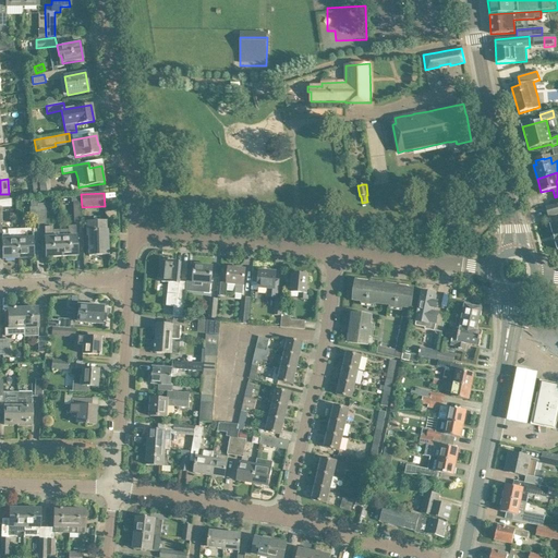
[(81,203),(73,203),(74,222),(82,222),(81,203)]
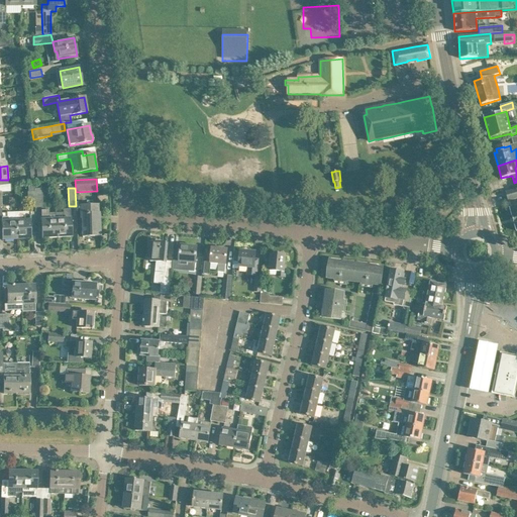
[(516,188),(506,192),(508,202),(516,199),(516,188)]
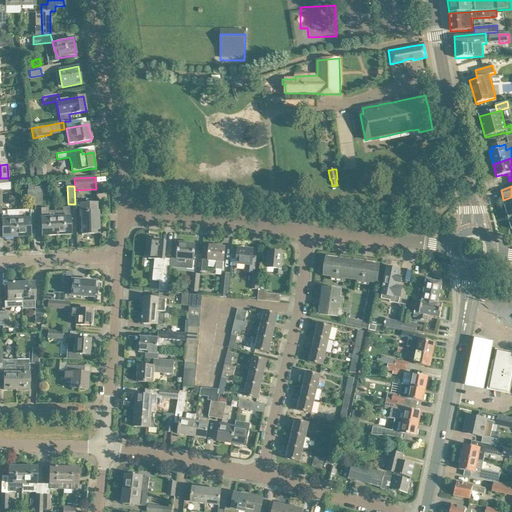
[(97,212),(96,204),(79,204),(80,216),(81,216),(82,234),(99,234),(99,233),(98,212),(97,212)]
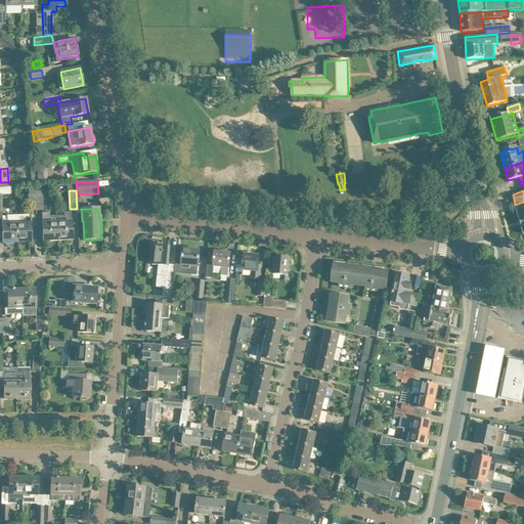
[(56,216),(56,222),(57,241),(73,241),(72,212),(63,212),(64,216),(56,216)]
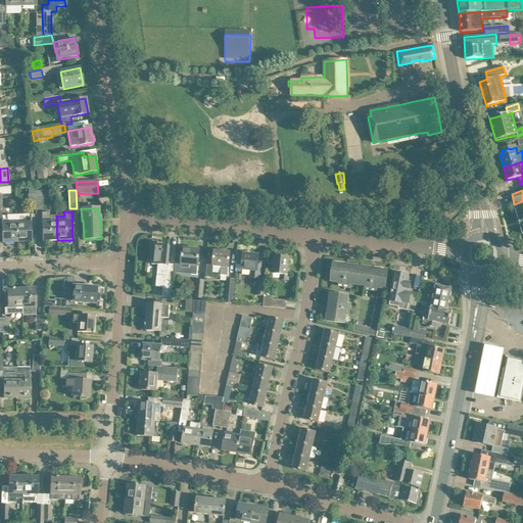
[(56,216),(49,216),(49,212),(41,212),(43,241),(57,240),(56,222),(56,216)]
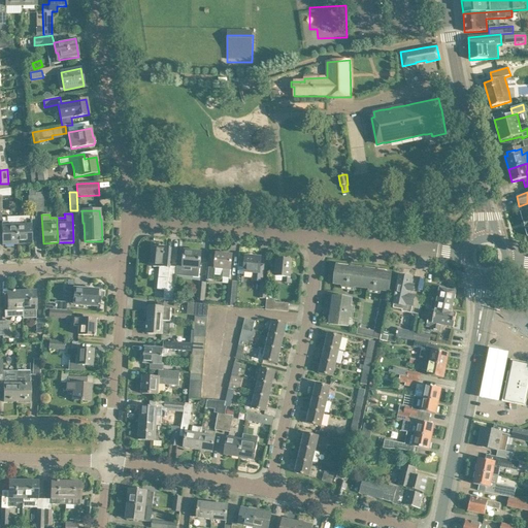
[(17,244),(15,217),(6,217),(6,222),(1,223),(2,245),(17,244)]
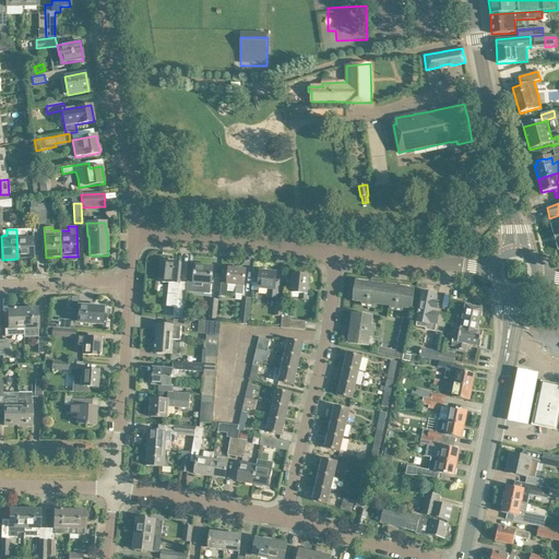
[(33,258),(32,234),(32,229),(16,229),(18,259),(33,258)]
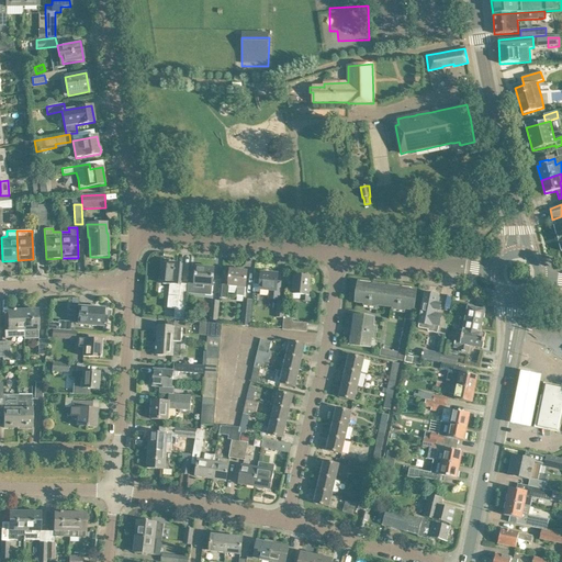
[(165,263),(164,284),(170,284),(167,310),(176,310),(175,321),(186,321),(188,285),(181,284),(182,266),(165,263)]
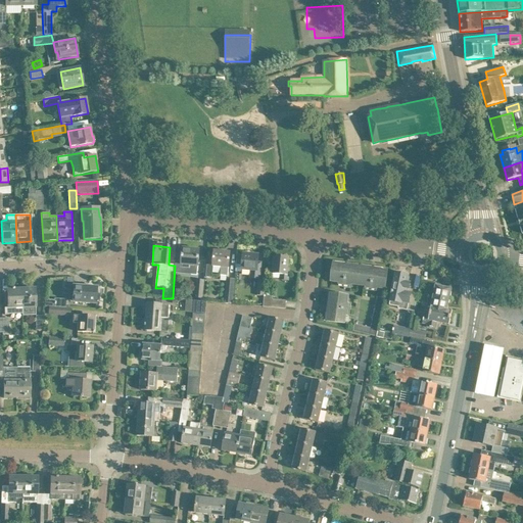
[(197,275),(199,250),(183,248),(181,265),(189,266),(188,275),(197,275)]
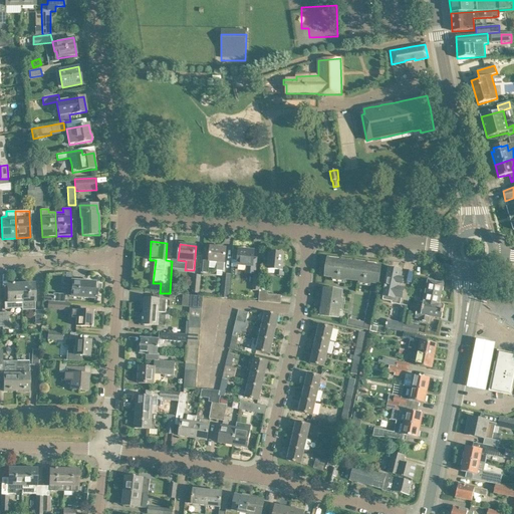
[(224,271),(226,248),(211,247),(209,262),(218,262),(217,270),(224,271)]
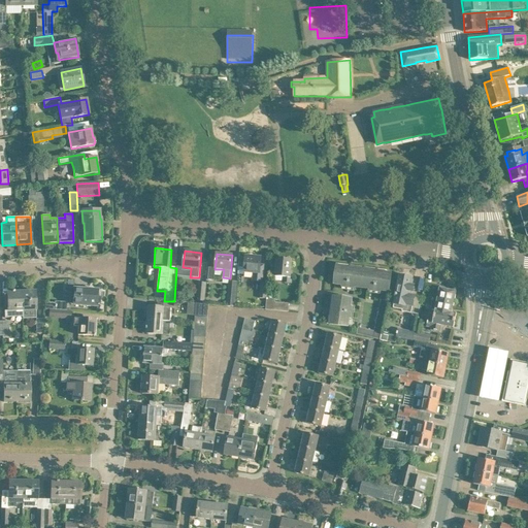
[(238,266),(238,274),(244,274),(244,272),(254,273),(253,281),(262,282),(263,268),(260,268),(261,258),(245,256),(245,258),(239,258),(238,266)]
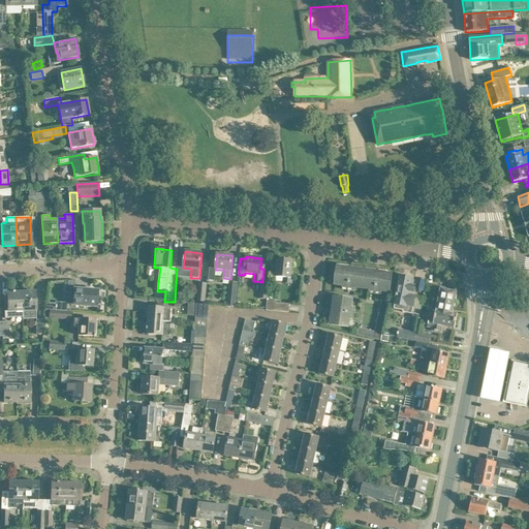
[(292,261),(277,259),(276,277),(284,278),(283,283),(291,284),(292,276),(291,276),(292,261)]
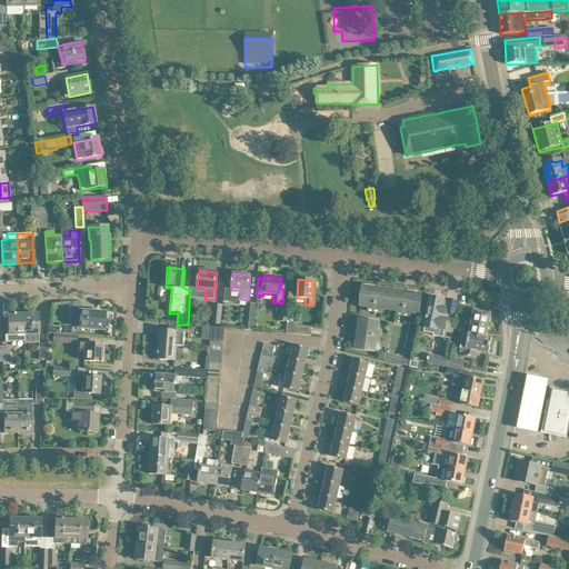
[(362,287),(360,307),(369,308),(369,310),(375,311),(378,289),(362,287)]
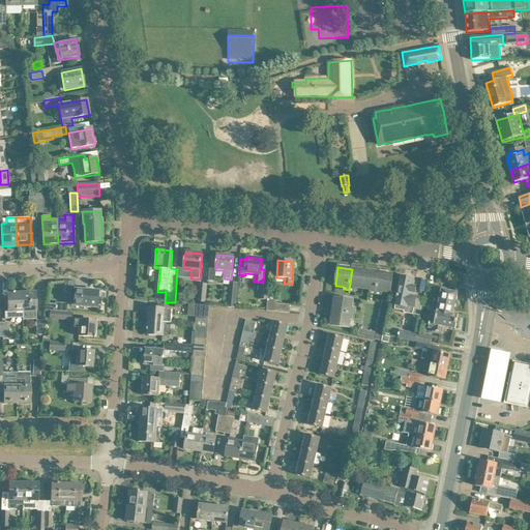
[(352,269),(349,290),(355,291),(355,288),(362,289),(365,271),(352,269)]
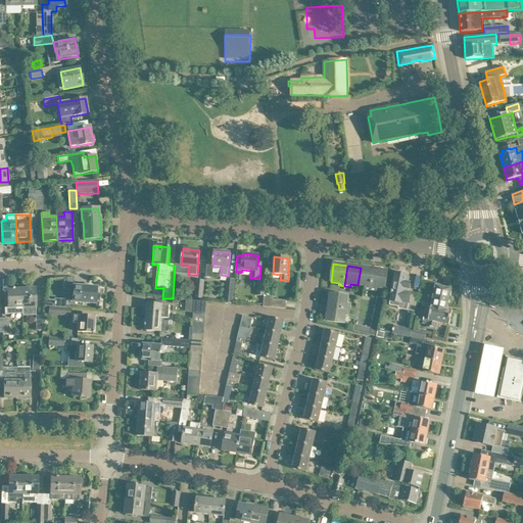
[(361,268),(358,285),(366,286),(366,288),(371,289),(374,270),(361,268)]
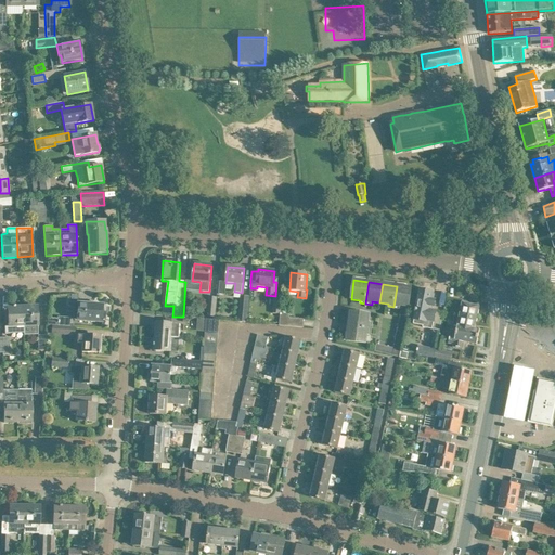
[(397,286),(394,307),(400,308),(400,306),(409,307),(411,287),(397,286)]
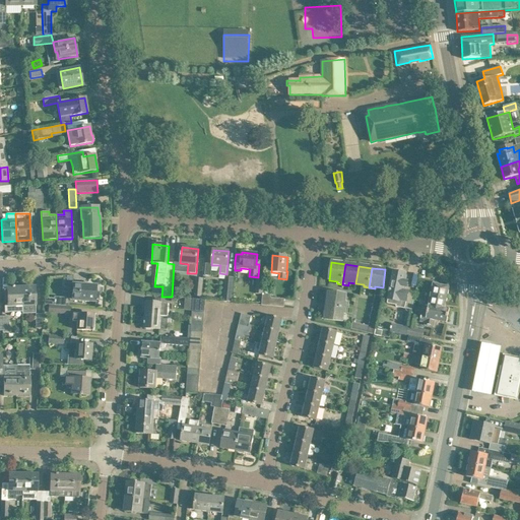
[(393,272),(387,304),(396,306),(396,307),(412,311),(415,293),(407,291),(405,291),(406,287),(407,282),(403,281),(405,274),(393,272)]
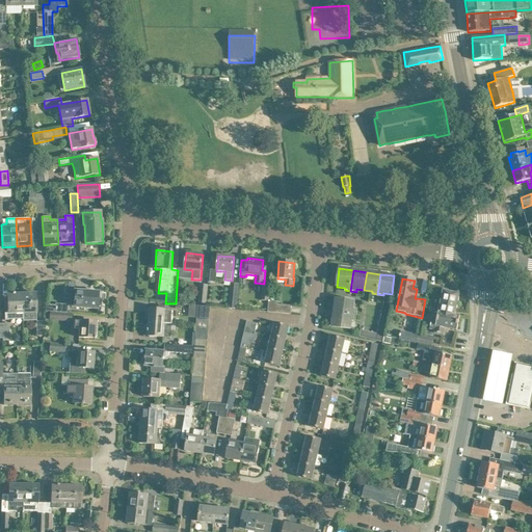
[(231,283),(229,309),(236,309),(239,284),(231,283)]
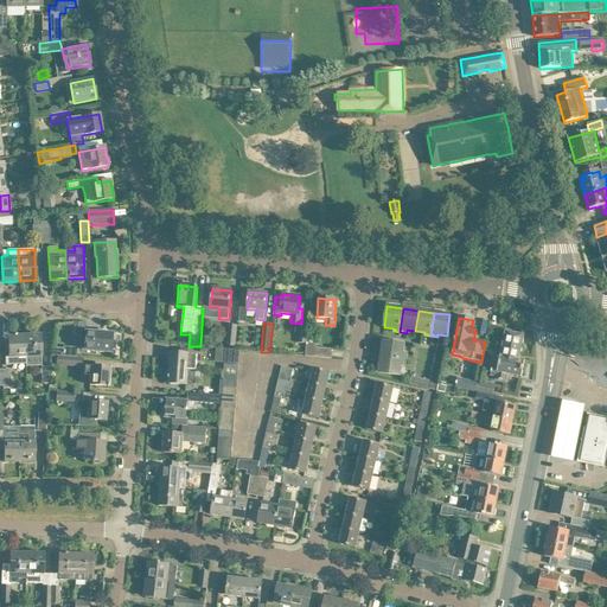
[(524,336),(505,332),(503,344),(497,343),(494,356),(519,360),(524,336)]
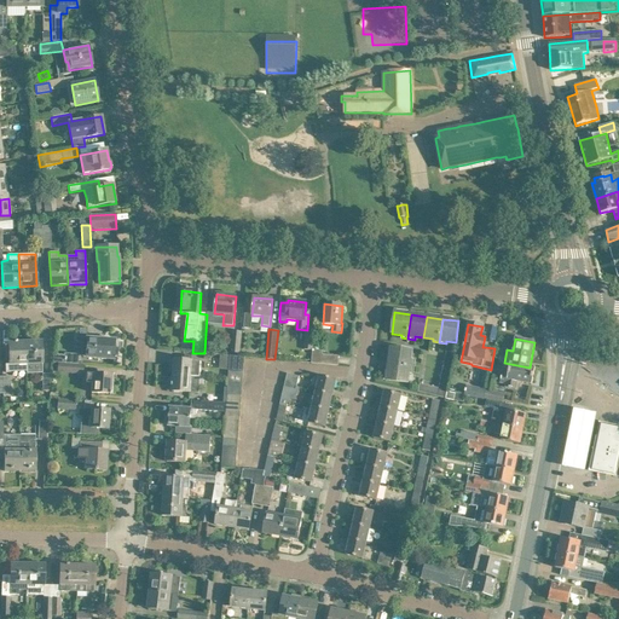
[(84,340),(82,357),(86,357),(94,358),(93,358),(113,360),(115,341),(96,340),(87,340),(84,340)]
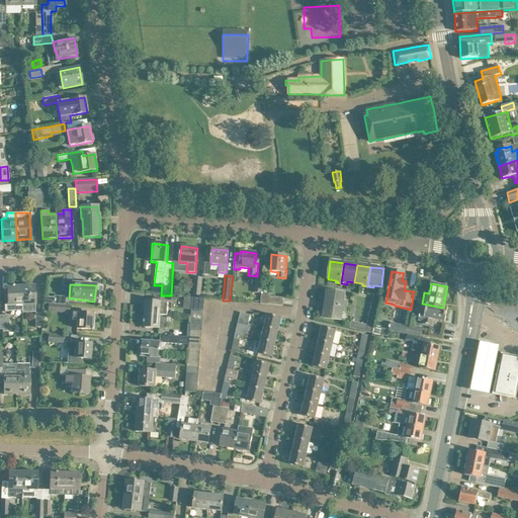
[(8,306),(4,306),(4,313),(22,312),(21,305),(21,286),(14,286),(14,285),(12,285),(12,286),(7,287),(8,306)]
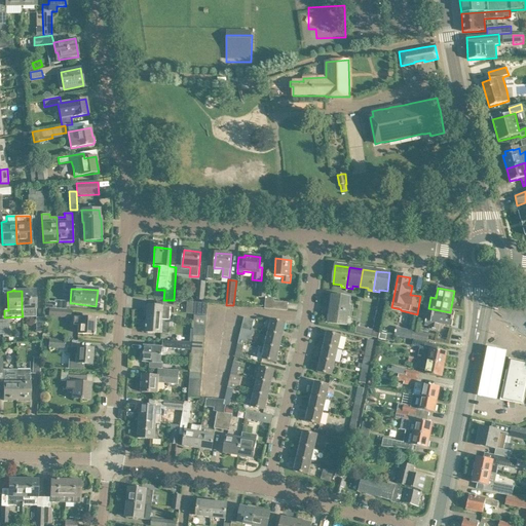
[(35,290),(22,291),(22,309),(23,316),(23,317),(36,317),(36,316),(35,290)]
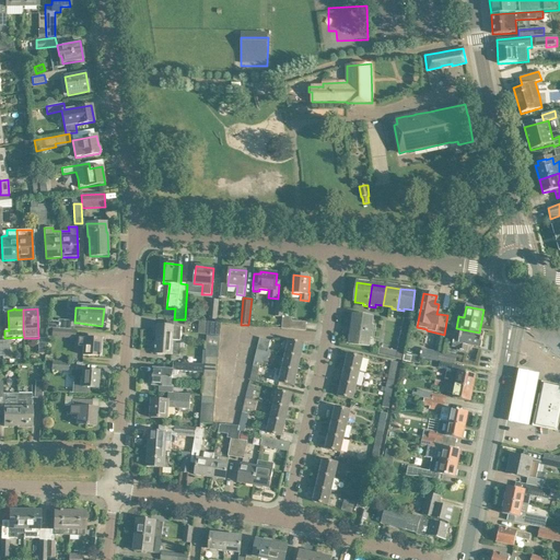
[(353,315),(352,329),(373,333),(374,326),(372,326),(373,317),(353,315)]
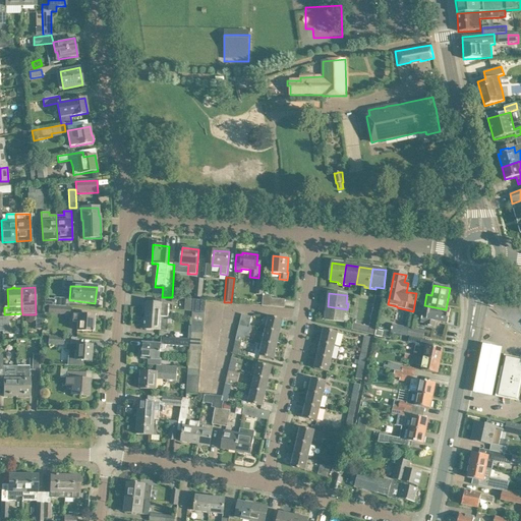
[(285,308),(285,300),(272,298),(272,295),(264,294),(263,305),(271,306),(285,308)]
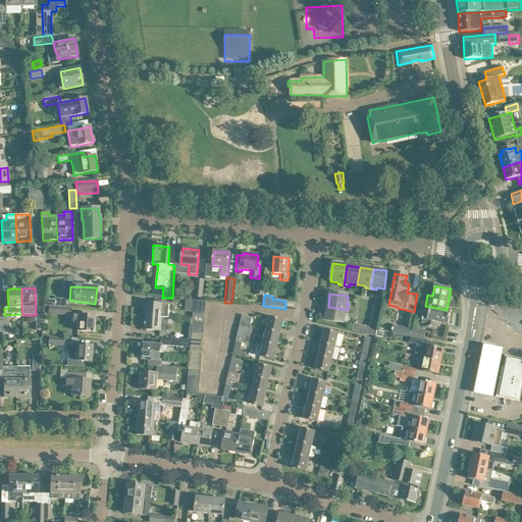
[(354,324),(353,330),(375,335),(376,329),(379,315),(382,298),(376,297),(376,298),(370,326),(354,323),(354,324)]
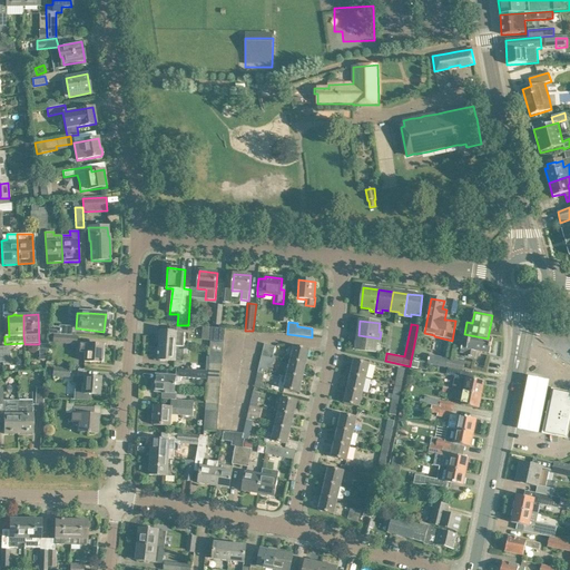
[(212,335),(213,327),(204,326),(189,325),(189,333),(203,334),(212,335)]
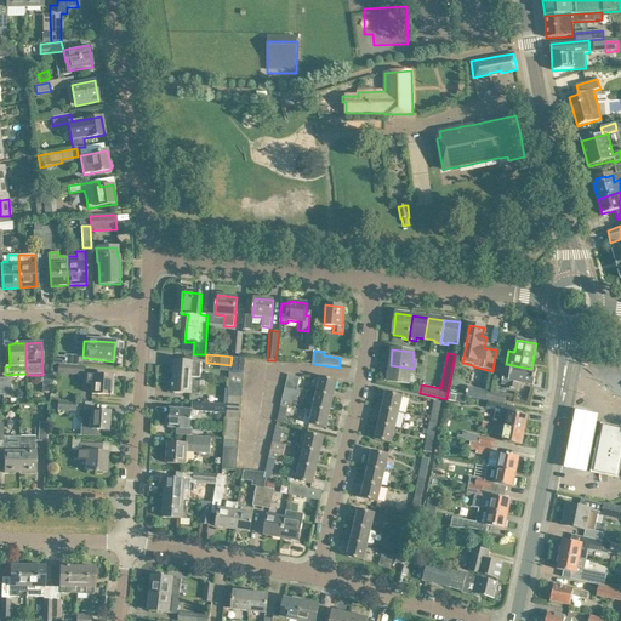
[(200,379),(201,371),(201,363),(175,362),(174,376),(200,379)]
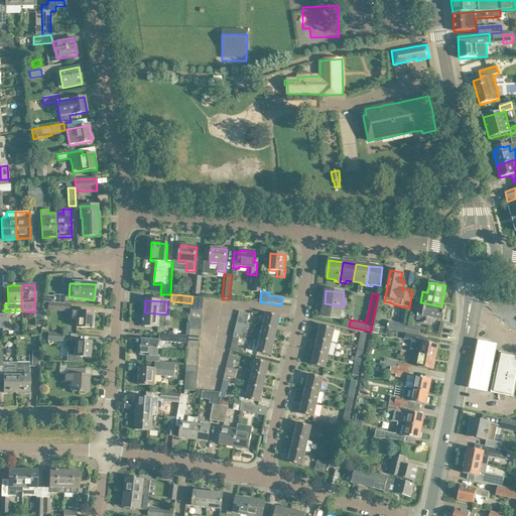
[(441,306),(420,302),(416,319),(421,320),(421,324),(430,325),(431,318),(443,320),(446,307),(441,306)]
